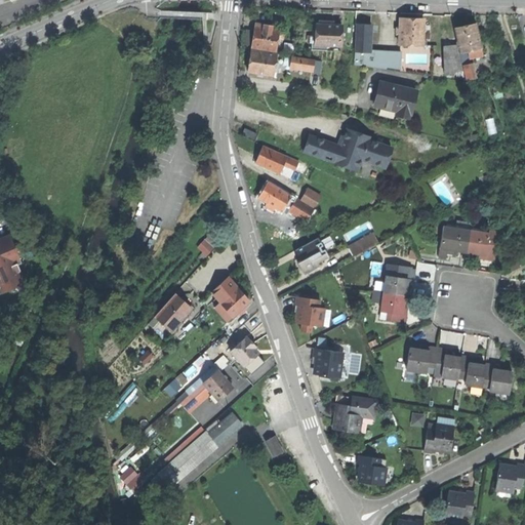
[(401,19),(401,44),(409,44),(423,44),(425,19),(412,19),(401,19)]
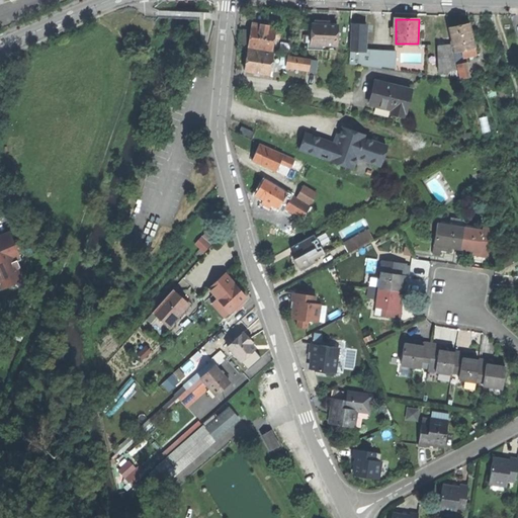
[(337,51),(338,45),(313,44),(314,23),(309,23),(308,50),(337,51)]
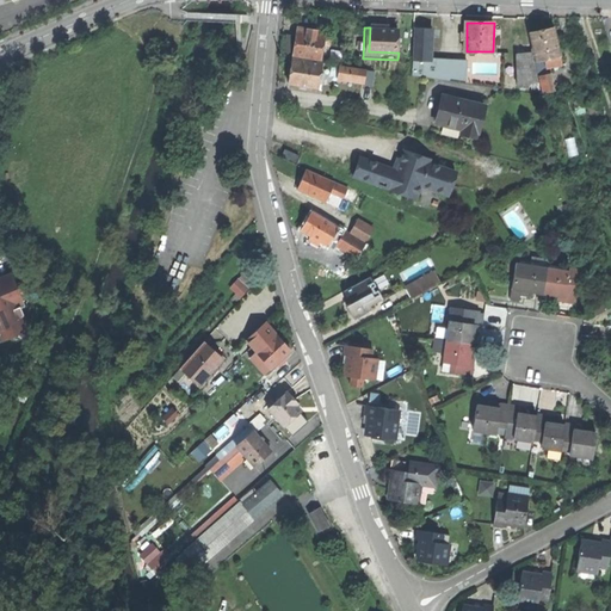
[(383,29),(370,28),(369,51),(399,53),(399,29),(383,29)]
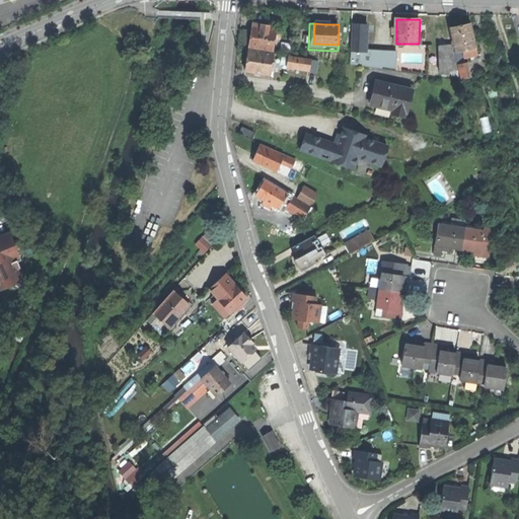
[(249,47),(274,51),(276,38),(277,30),(269,29),(270,25),(262,24),(261,29),(252,27),(251,36),(249,47)]
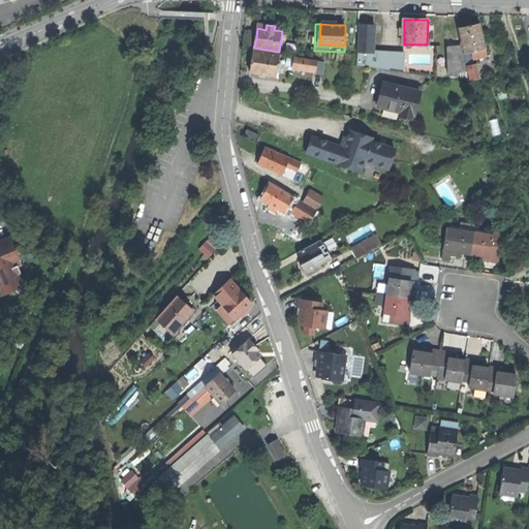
[(360,52),(374,52),(375,25),(361,25),(360,52)]
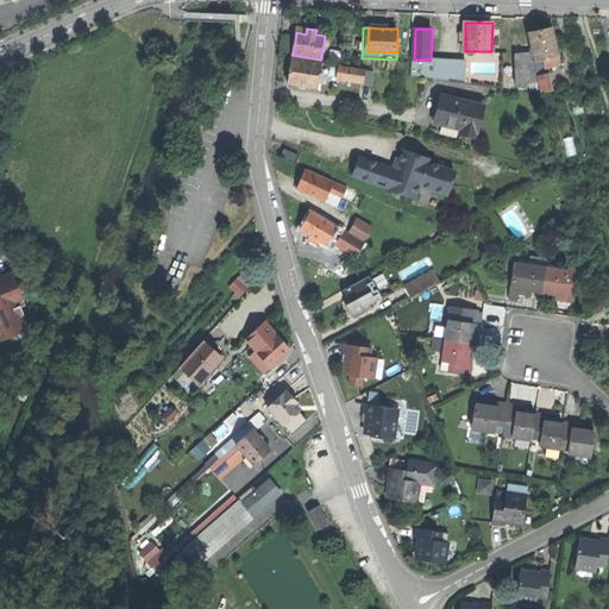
[(540,31),(529,33),(535,62),(544,60),(559,56),(552,29),(540,31)]
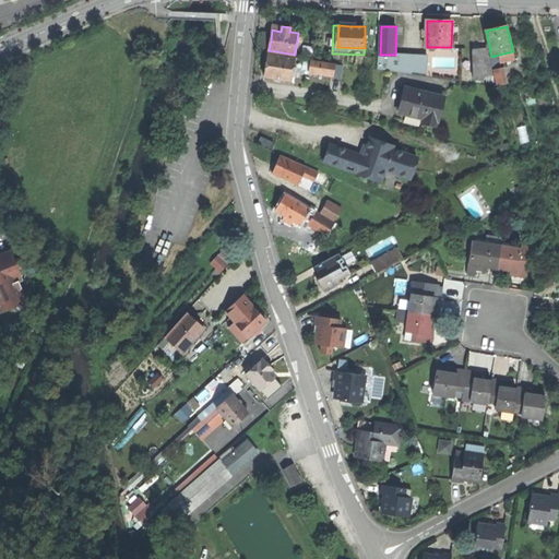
[(451,56),(451,47),(436,47),(436,56),(451,56)]
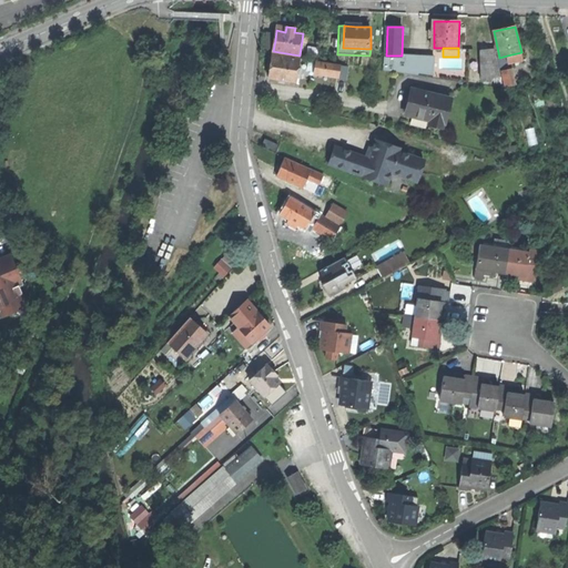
[(496,79),(501,79),(495,49),(482,51),(483,81),(496,79)]
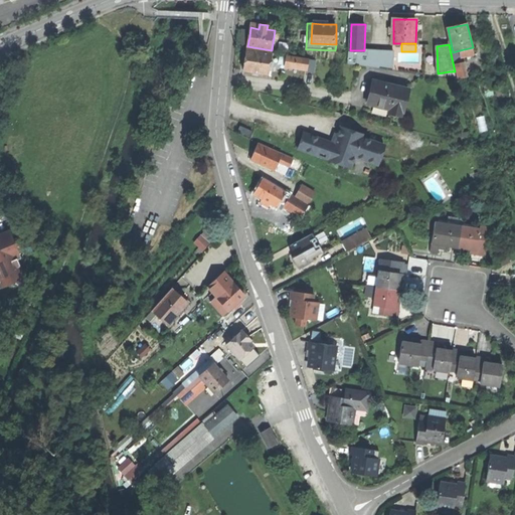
[(475,55),(473,47),(460,50),(462,58),(475,55)]
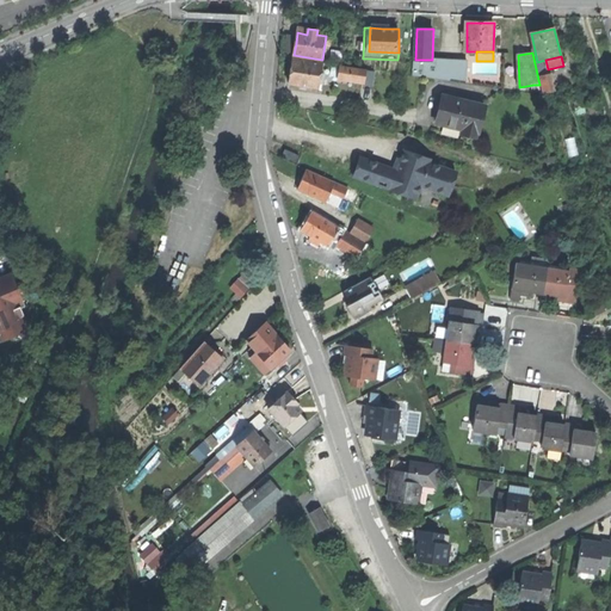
[(321,63),(292,60),(291,73),(289,85),(319,88),(319,84),(320,74),(321,69),(321,63)]
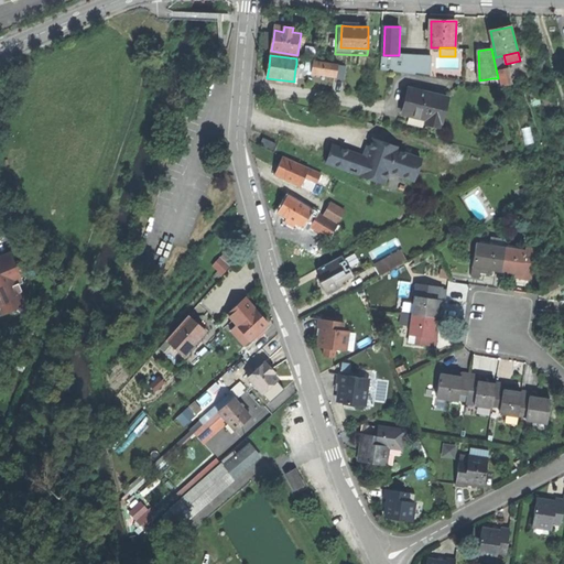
[(408,56),(399,55),(383,55),(382,65),(397,66),(407,66),(408,56)]
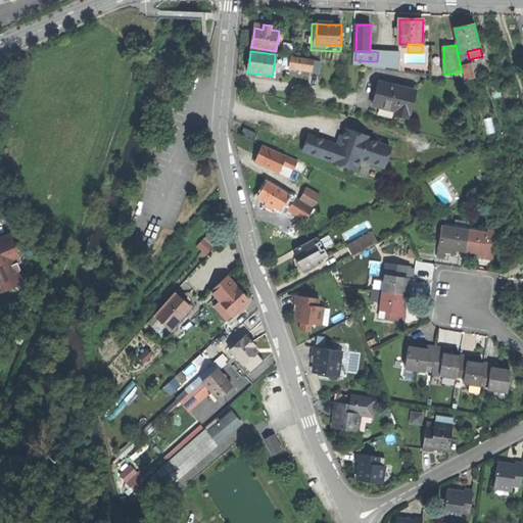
[(470,63),(469,59),(467,51),(460,53),(463,65),(470,63)]
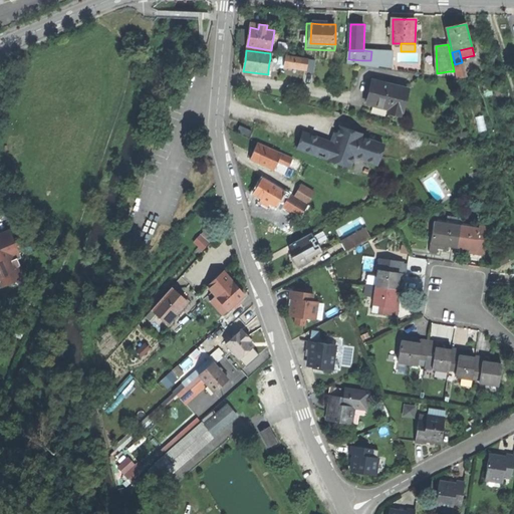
[(395,52),(371,51),(370,60),(380,60),(380,66),(395,67),(395,52)]
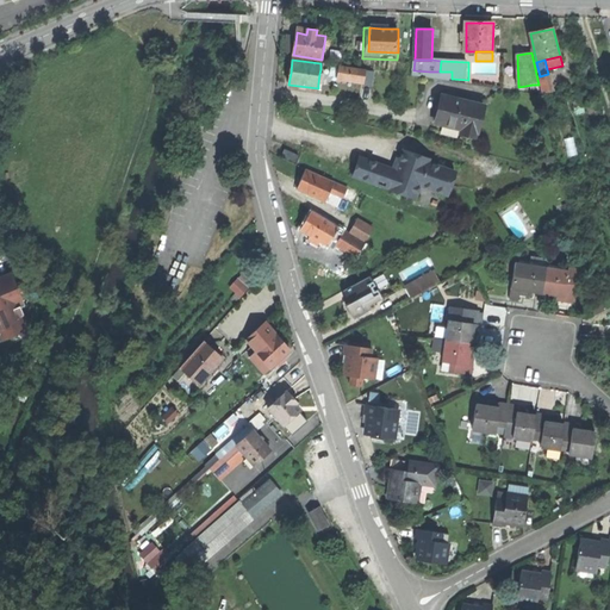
[(329,78),(338,79),(341,66),(321,63),(321,69),(330,70),(329,78)]
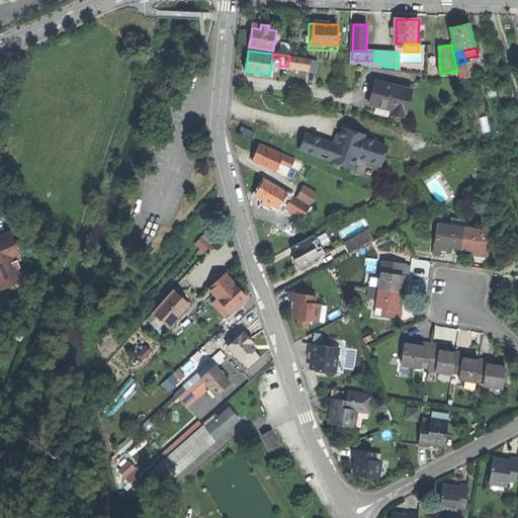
[(312,59),(289,56),(287,67),(311,70),(312,60),(312,59)]
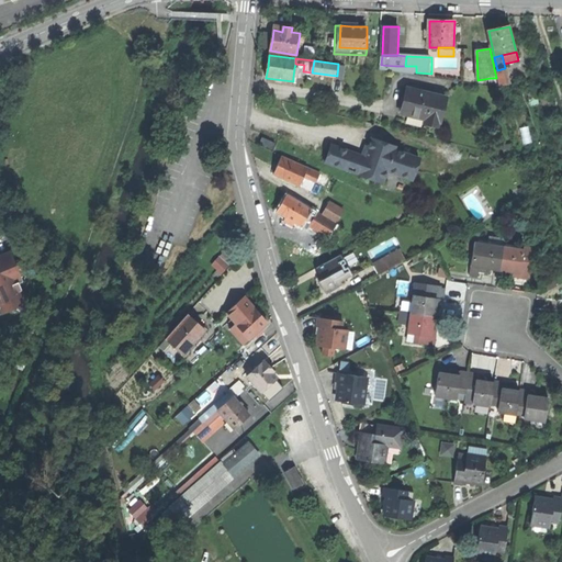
[(346,66),(338,65),(337,76),(337,78),(345,79),(346,66)]
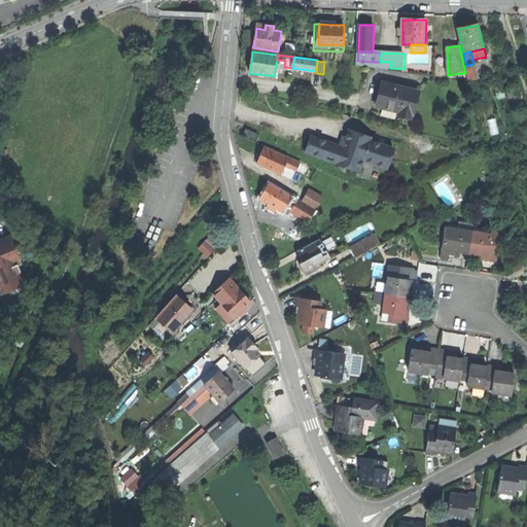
[(477,78),(473,64),(466,66),(469,80),(477,78)]
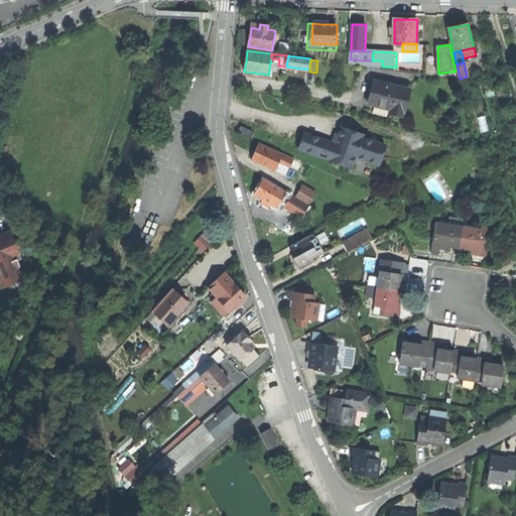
[(372,93),(370,104),(391,109),(390,113),(403,116),(410,89),(375,81),(372,93)]
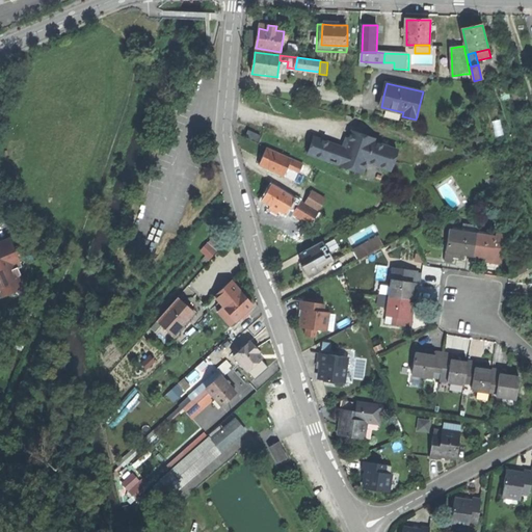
[(247,135),(259,140),(261,135),(249,130),(247,135)]
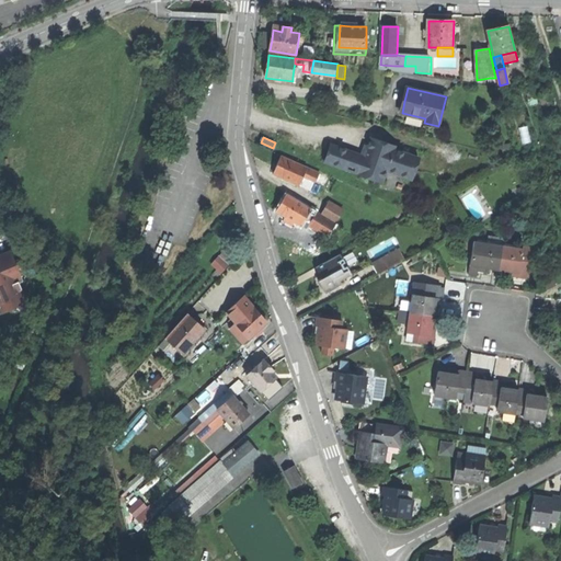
[(331,145),(325,162),(378,180),(384,164),(401,171),(400,175),(412,179),(419,158),(393,149),(395,146),(371,138),(368,147),(370,147),(367,157),(361,155),(331,145)]
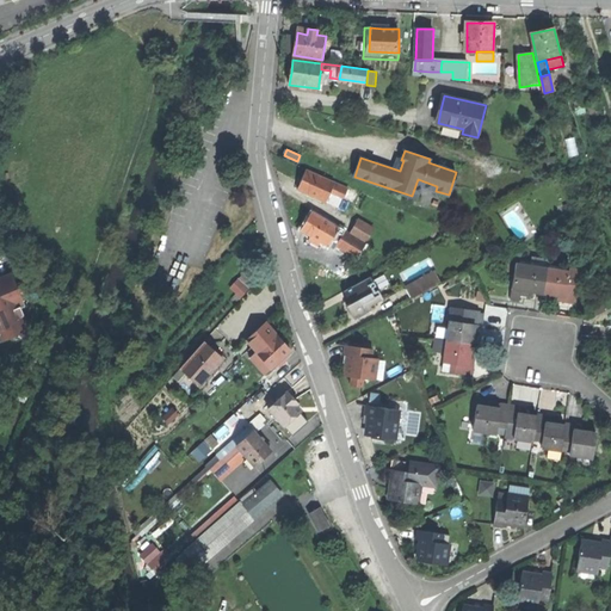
[(395,164),(393,168),(400,171),(403,160),(401,160),(396,158),(395,164)]
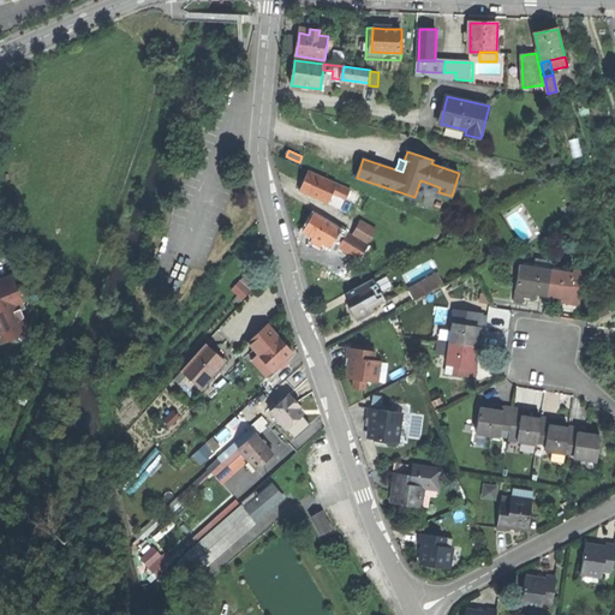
[(336,184),(309,172),(305,181),(300,191),(328,203),(333,192),(336,184)]
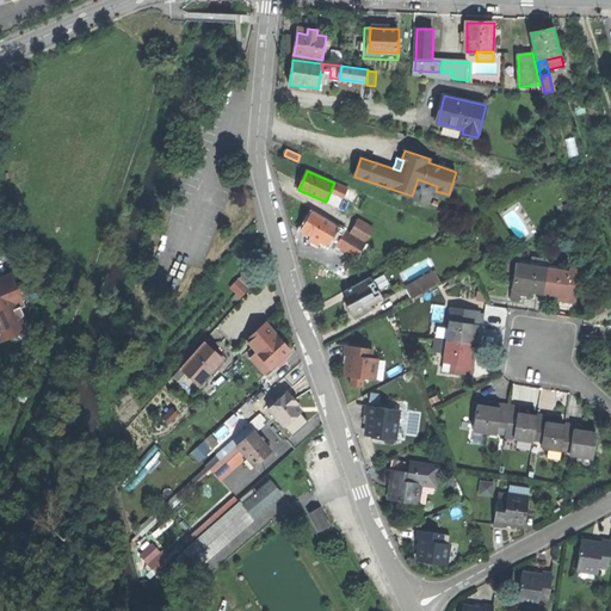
[(421,185),(436,191),(437,186),(418,179),(412,196),(417,198),(421,185)]
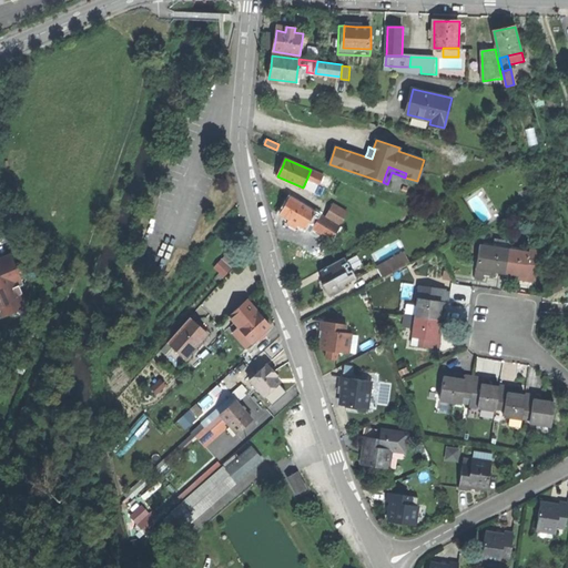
[(317,173),(311,170),(307,178),(314,181),(317,173)]
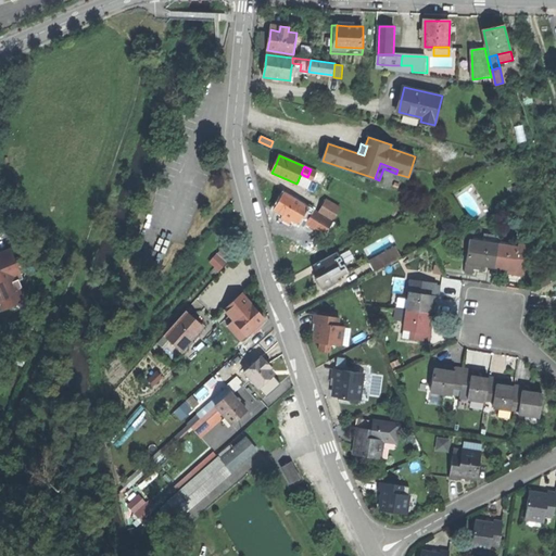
[(327,176),(311,169),(307,177),(324,184),(327,176)]
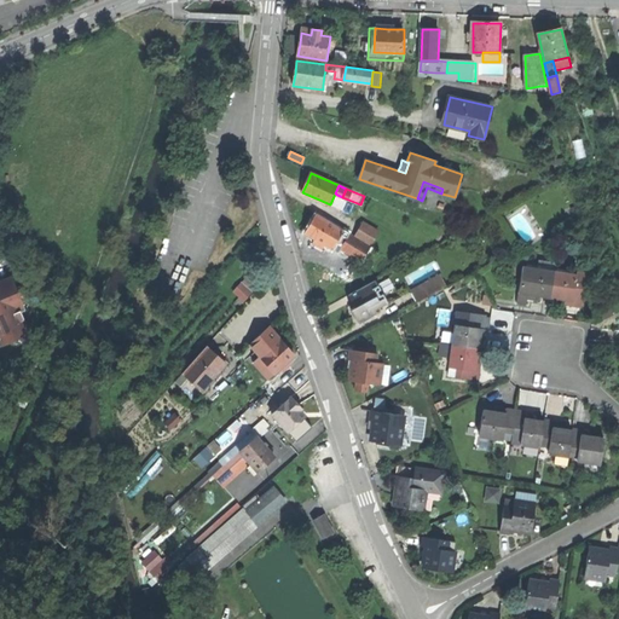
[(374,200),(366,196),(359,210),(366,213),(374,200)]
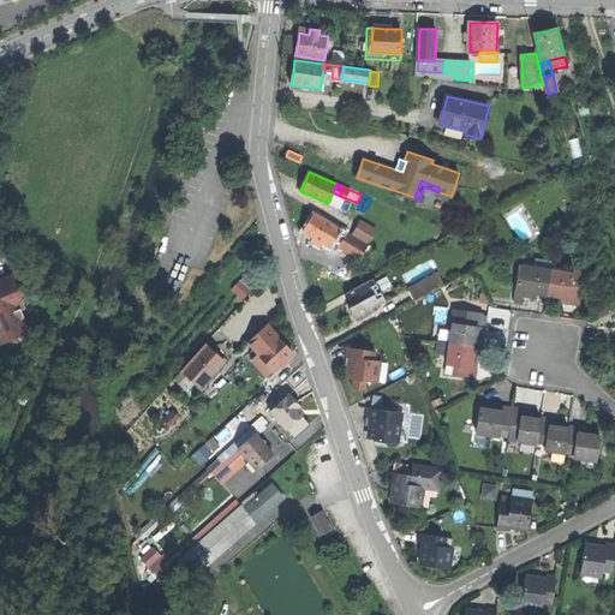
[(340,230),(315,214),(309,225),(304,232),(314,238),(321,243),(329,248),(334,240),(340,230)]
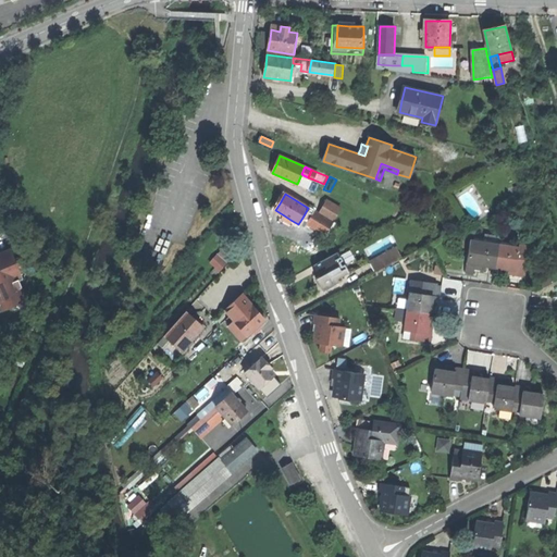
[(320,212),(334,221),(342,209),(326,200),(320,212)]
